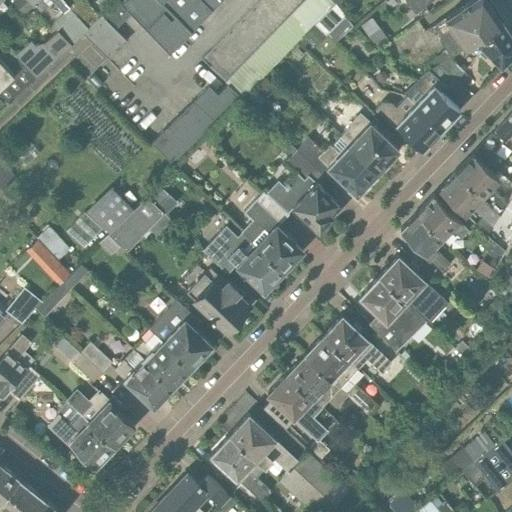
[(33,4),(29,0),(13,0),(13,1),(25,14),(33,4)]
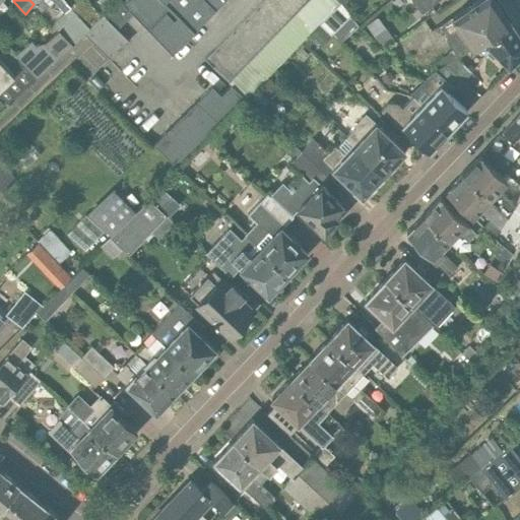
[(29,0),(34,4),(58,29),(72,44),(84,33),(86,29),(89,26),(69,5),(65,0),(29,0)]
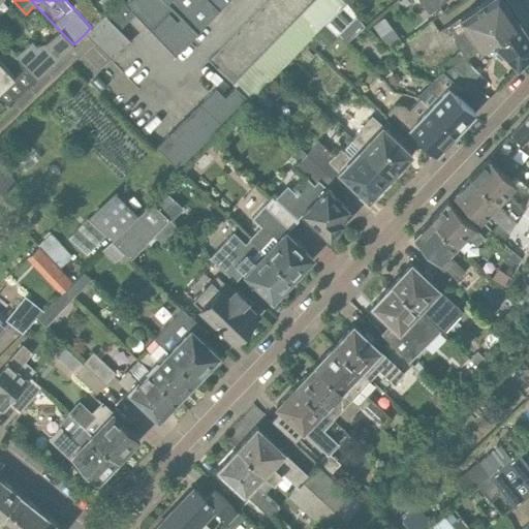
[(66,0),(70,5),(91,27),(103,16),(88,0),(66,0)]
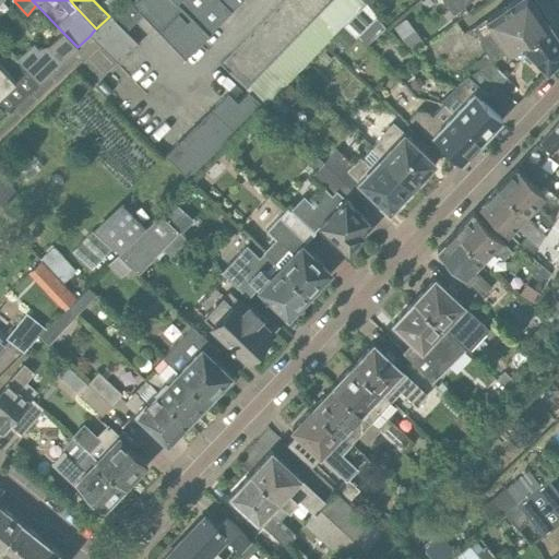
[(107,12),(119,0),(106,0),(100,6),(107,12)]
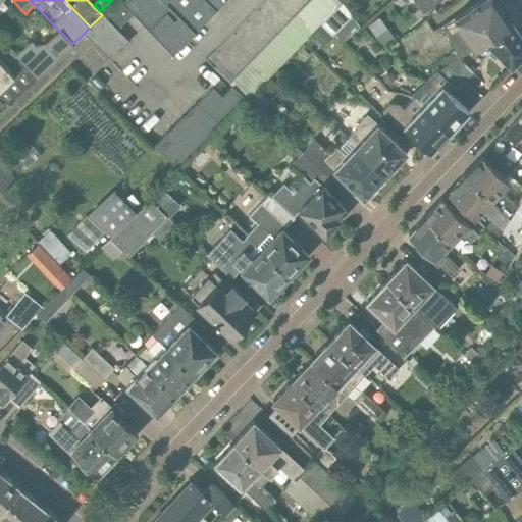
[(173,54),(224,2),(225,0),(120,0),(121,0),(120,0),(119,0),(104,15),(118,30),(134,13),(173,54)]
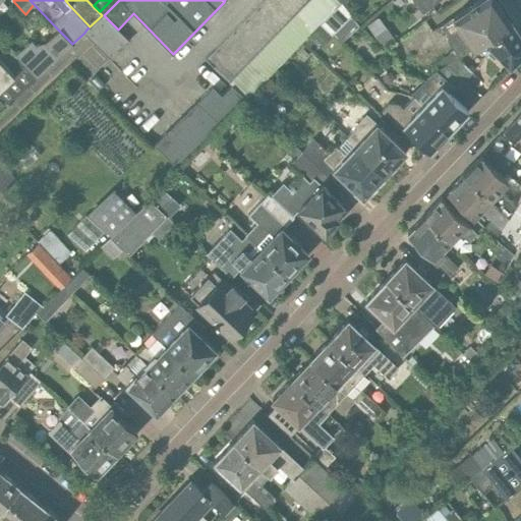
[(326,18),(333,10),(322,0),(310,0),(308,2),(326,18)]
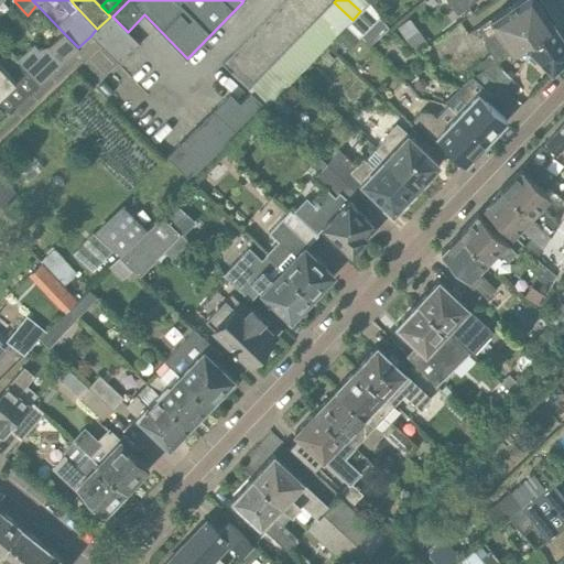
[(348,0),(360,11),(368,3),(365,0),(348,0)]
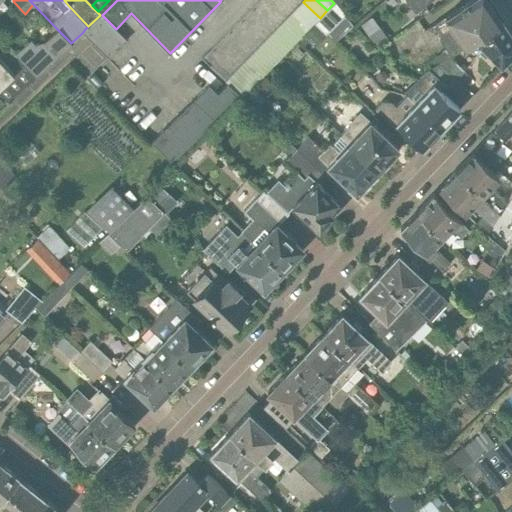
[(406,0),(414,9),(426,0),(406,0)]
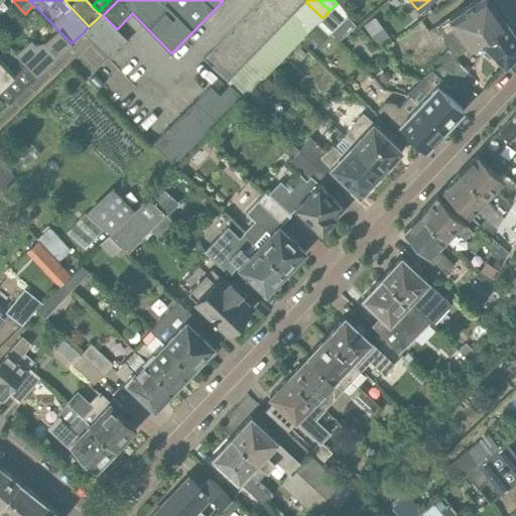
[(479,40),(506,22),(491,0),(473,0),(434,27),(455,56),(470,47),(479,41),(479,40)]
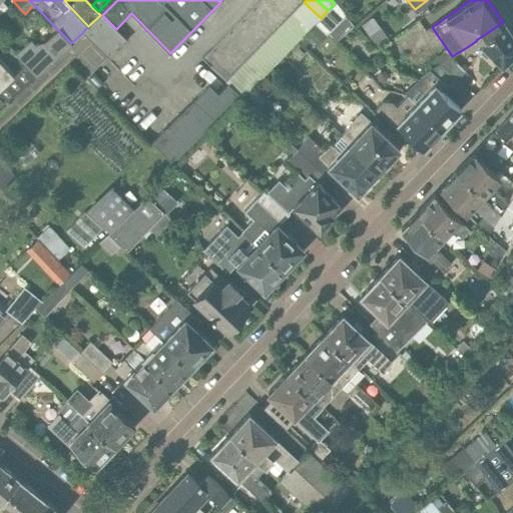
[(313,26),(316,24),(321,18),(304,2),(297,10),(313,26)]
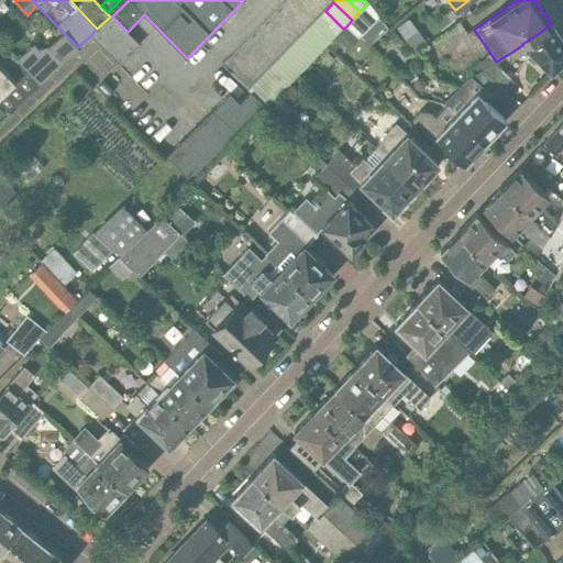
[(346,26),(360,39),(367,47),(388,29),(374,9),(370,2),(367,3),(360,11),(352,20),(346,26)]
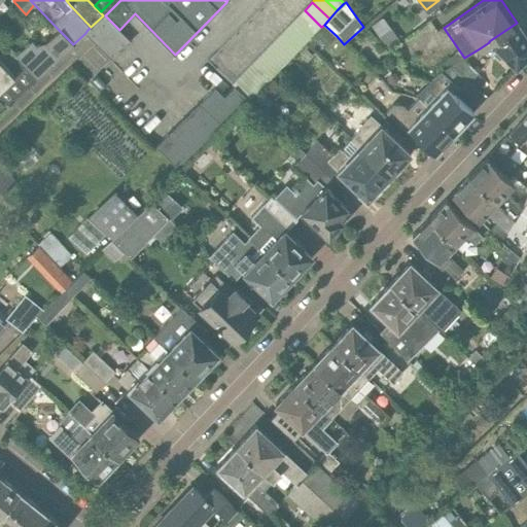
[(313,35),(321,27),(305,10),(296,19),(313,35)]
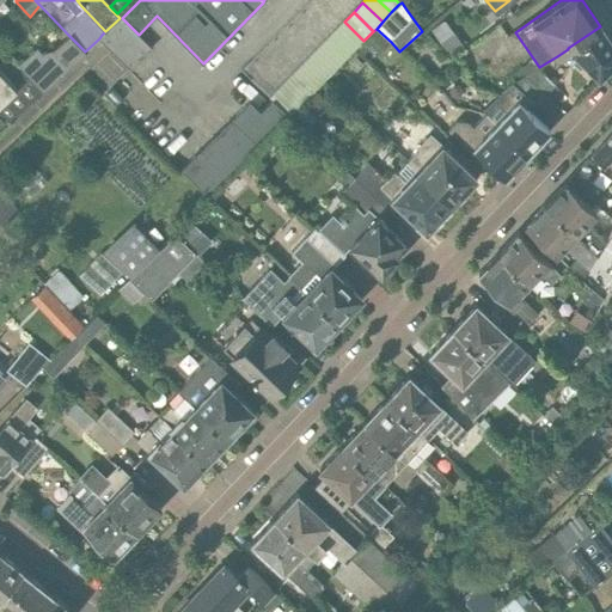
[(121,17),(120,18),(105,31),(102,35),(99,38),(130,69),(152,48),(139,35),(122,18),(121,17)]
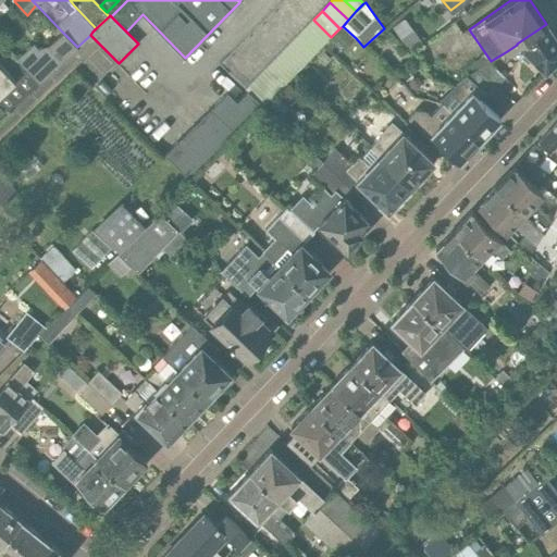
[(322,46),(330,39),(331,37),(313,20),(305,28),(322,46)]
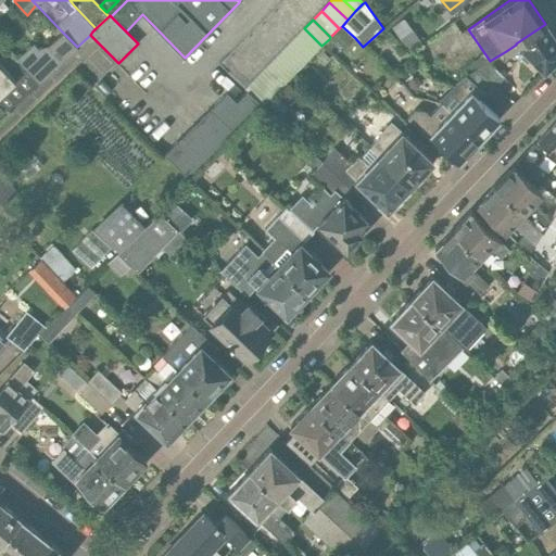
[(516,43),(516,45),(544,71),(555,58),(555,39),(545,24),(516,43)]
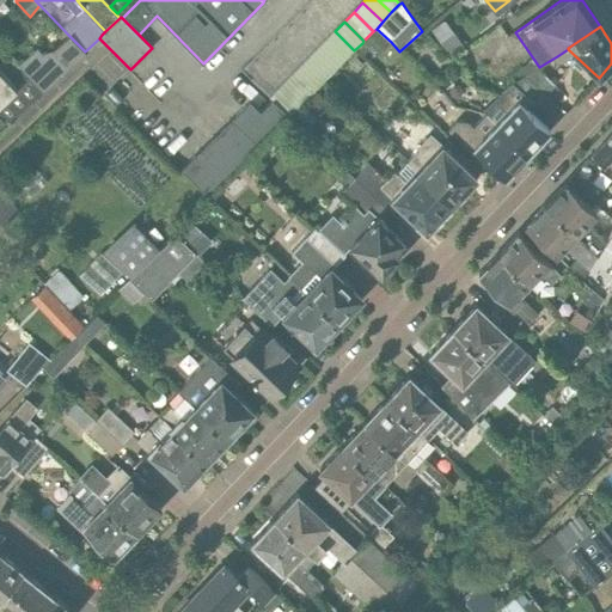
[(363,41),(362,43),(377,57),(391,42),(377,29),(373,31),(363,41)]
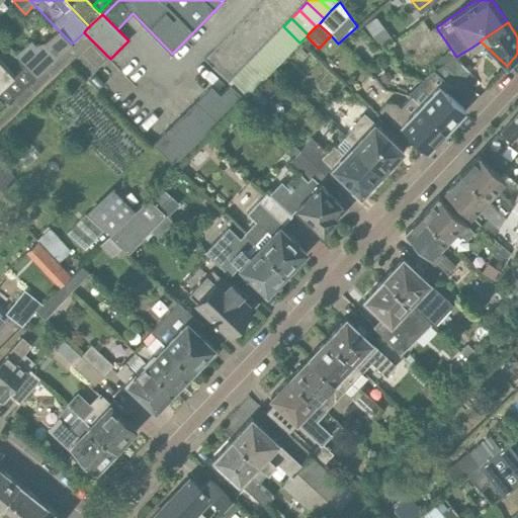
[(292,51),(299,42),(283,26),(275,34),(292,51)]
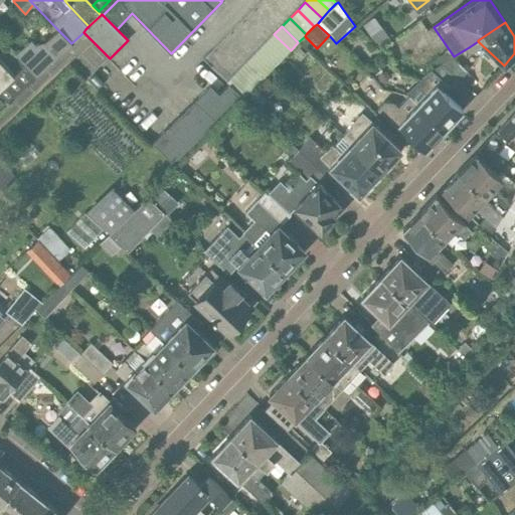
[(389,38),(381,27),(370,35),(378,46),(389,38)]
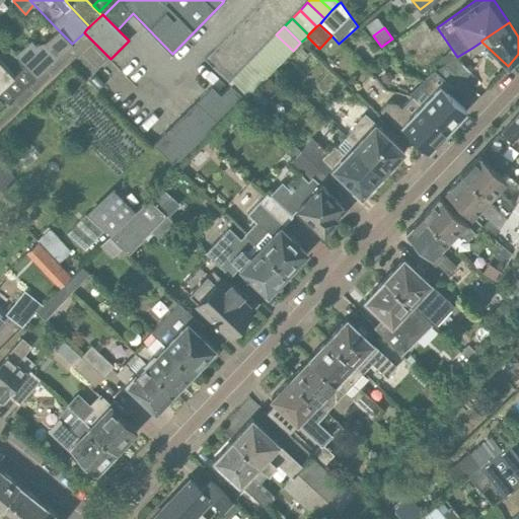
[(16,54),(36,77),(72,44),(58,29),(44,43),(35,45),(31,41),(16,54)]
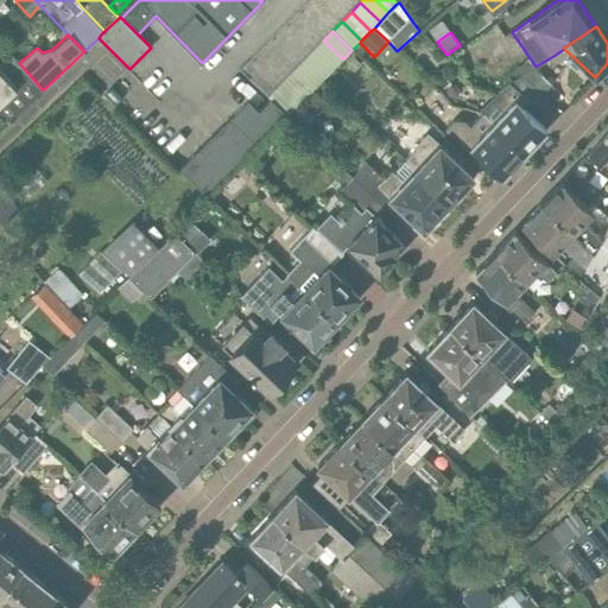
[(334,69),(343,59),(323,40),(314,50),(334,69)]
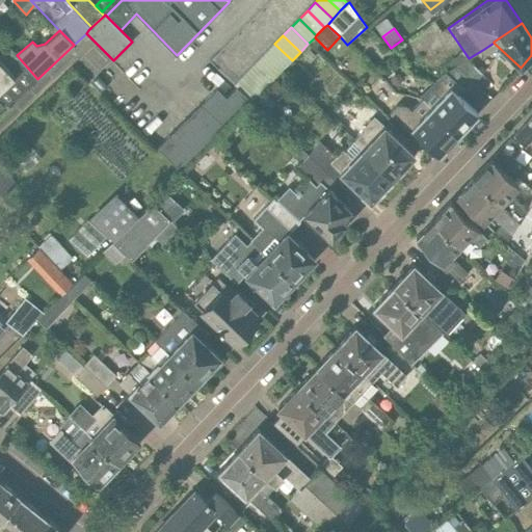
[(0,37),(0,99),(7,107),(37,79),(17,55),(16,55),(0,37)]
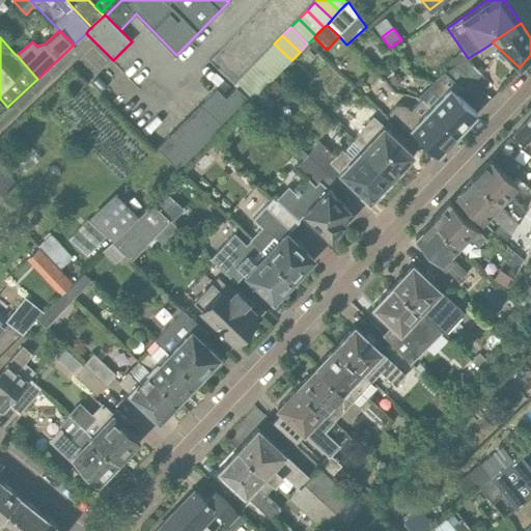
[(283,68),(291,60),(274,44),(267,52),(283,68)]
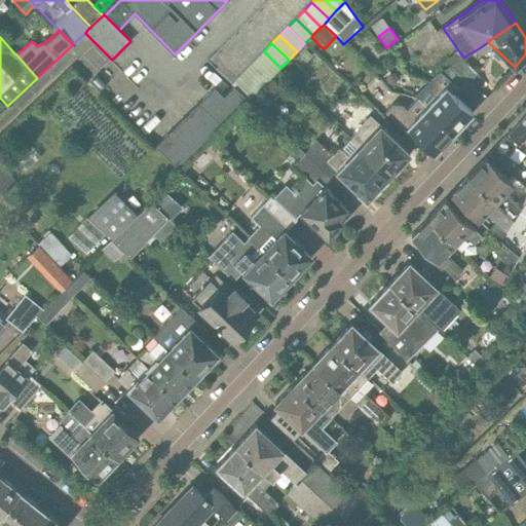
[(273,76),(280,68),(264,51),(256,60),(273,76)]
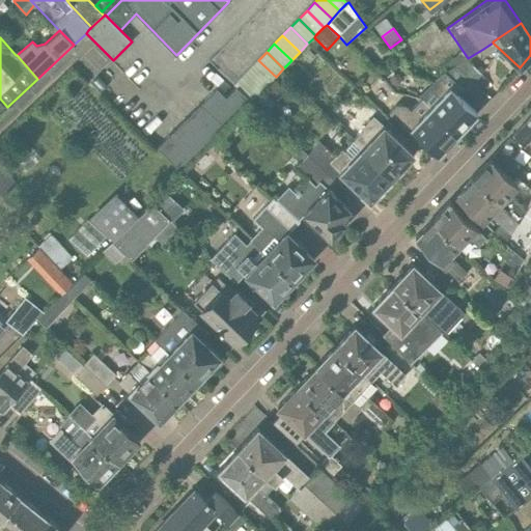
[(455,65),(473,83),(482,74),(466,58),(455,65)]
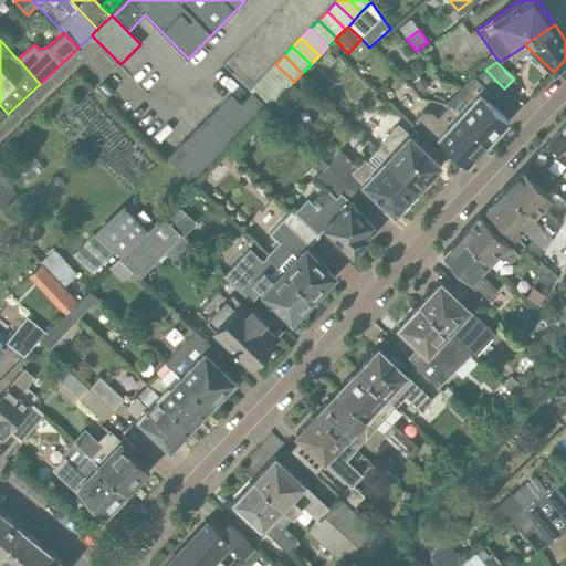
[(292,84),(294,82),(275,64),(266,73),(285,91),(292,84)]
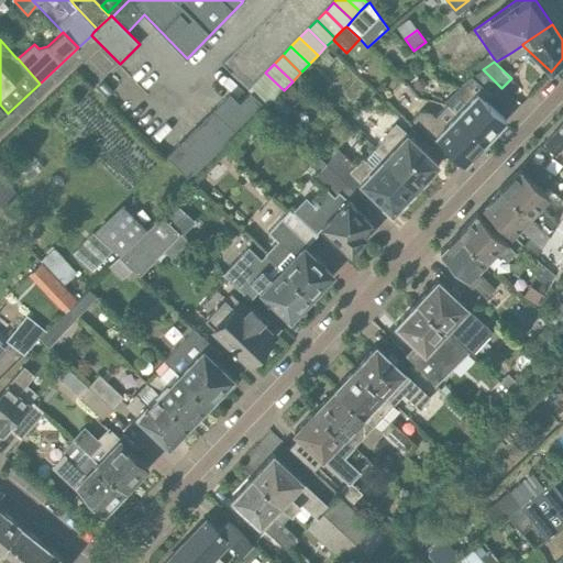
[(481,86),(493,97),(507,111),(516,101),(501,88),(483,69),(472,76),(481,86)]
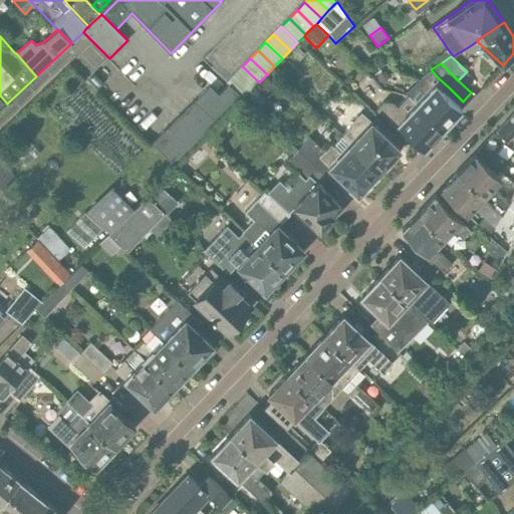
[(254,86),(259,82),(242,66),(234,74),(251,90),(254,86)]
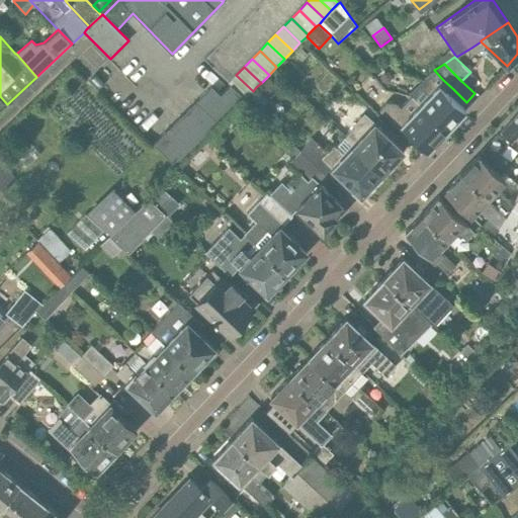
[(248,95),(253,91),(236,75),(228,83),(245,99),(248,95)]
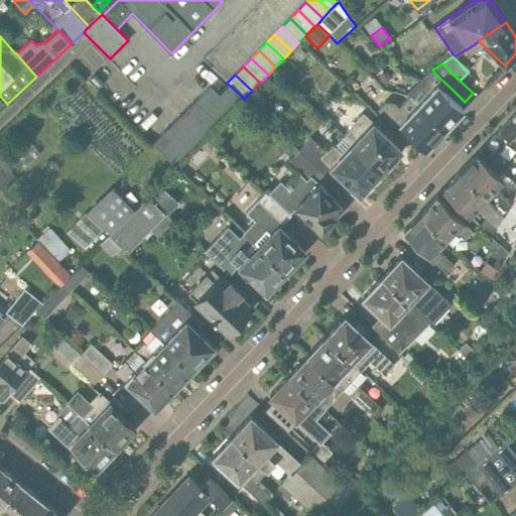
[(260,83),(255,87),(268,99),(277,89),(266,77),(260,83)]
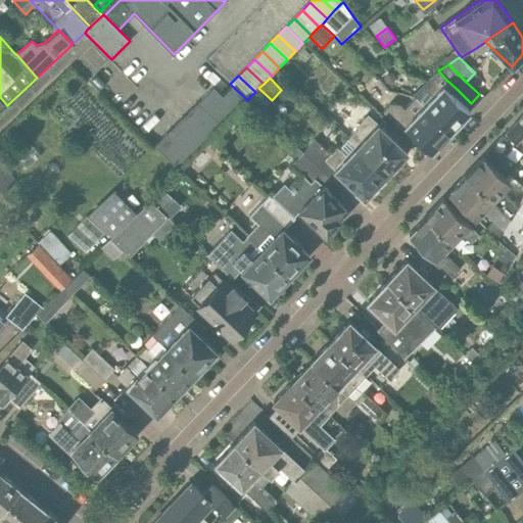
[(423,104),(422,105),(450,131),(469,111),(453,95),(458,90),(446,80),(434,93),(423,104)]
